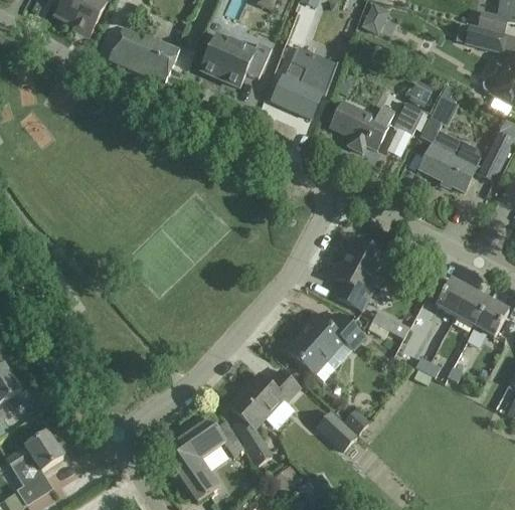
[(105,0),(61,0),(54,15),(90,33),(101,12),(99,11),(105,0)]
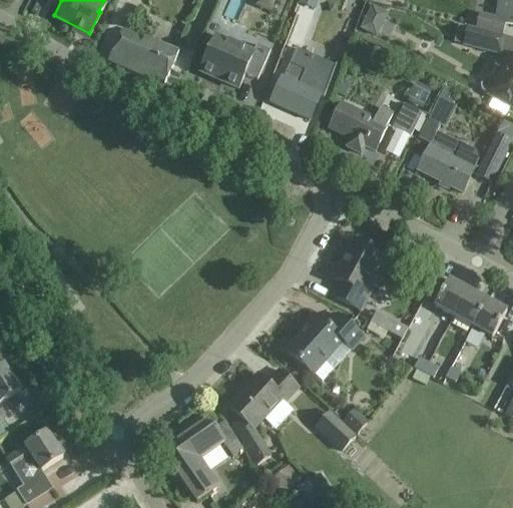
[(372,1),(359,25),(377,34),(389,10),(372,1)]
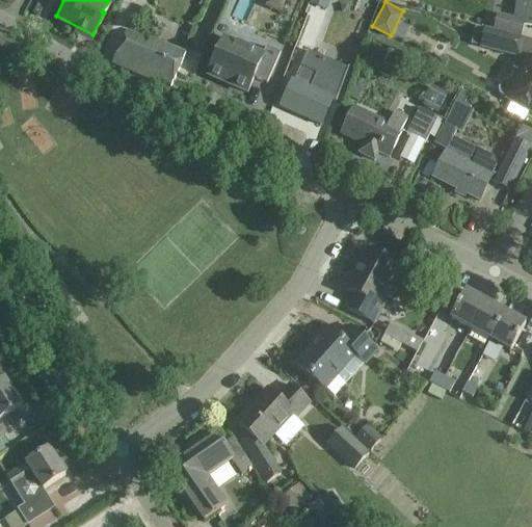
[(485,24),(485,25),(524,34),(521,33),(525,18),(497,10),(493,26),(485,24)]
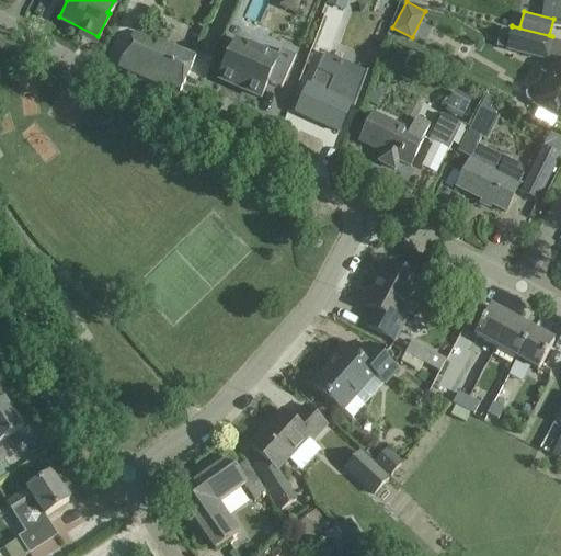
[(552,36),(512,26),(506,45),(547,56),(552,36)]
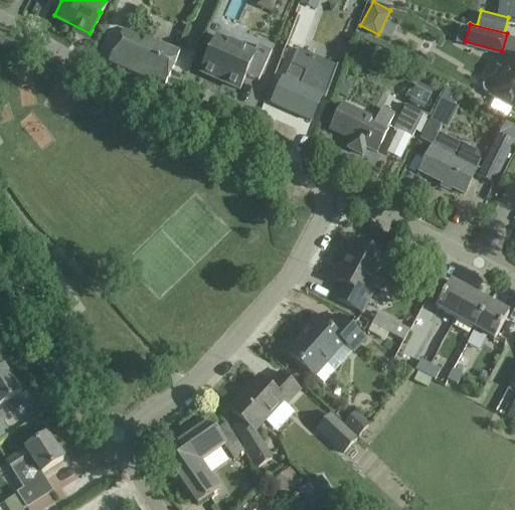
[(180,48),(123,25),(117,38),(109,57),(164,81),(173,63),(180,48)]
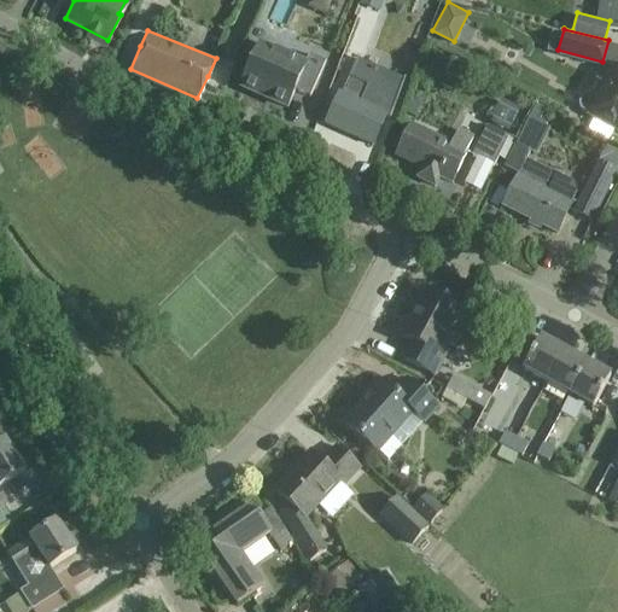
[(260,40),(242,82),(289,103),(296,85),(310,92),(326,56),(309,48),(304,59),(260,40)]
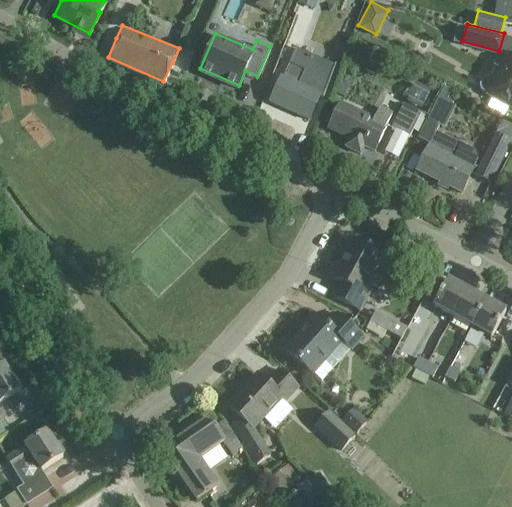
[(299,50),(295,48),(289,60),(283,74),(281,73),(269,99),(309,117),(317,99),(320,91),(323,93),(332,68),(298,52),(299,50)]
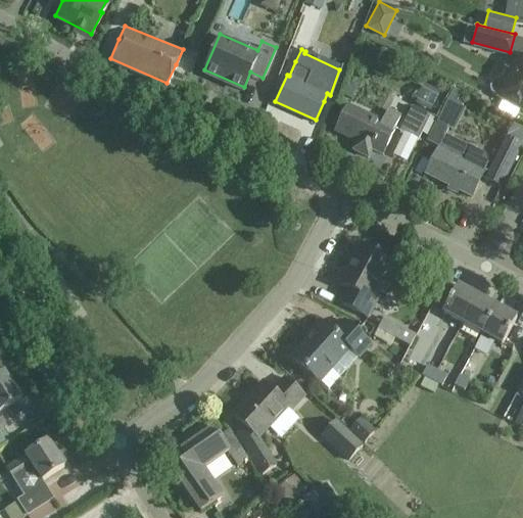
[(367,58),(366,52),(354,55),(357,61),(367,58)]
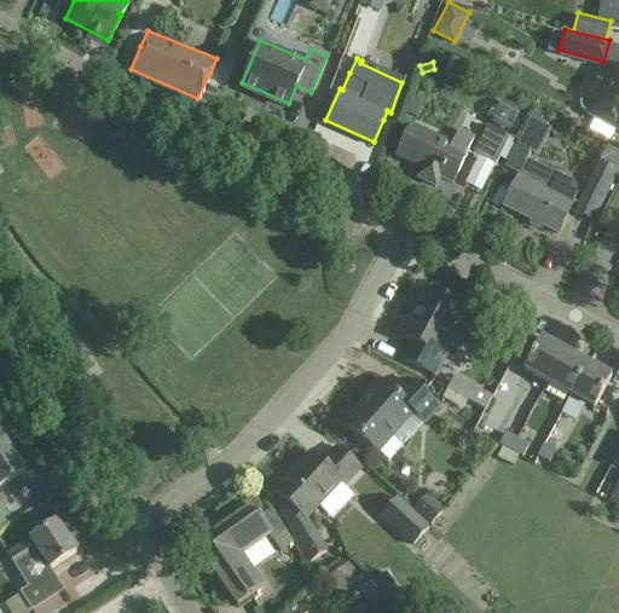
[(618,63),(615,62),(597,94),(589,90),(584,91),(579,99),(579,105),(618,127),(618,63)]
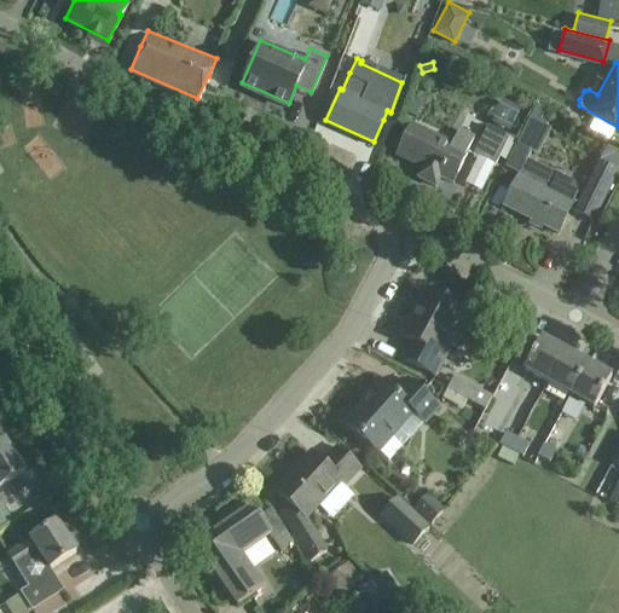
[(537,102),(530,115),(538,120),(545,105),(537,102)]
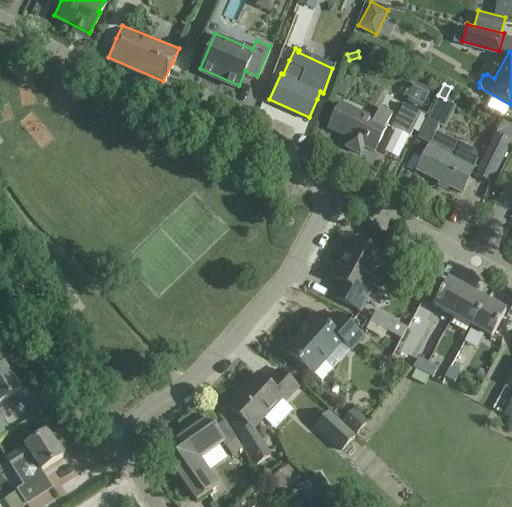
[(374,117),(340,100),(337,107),(328,125),(349,135),(345,143),(360,151),(364,143),(375,148),(383,130),(387,123),(393,110),(380,104),(374,117)]
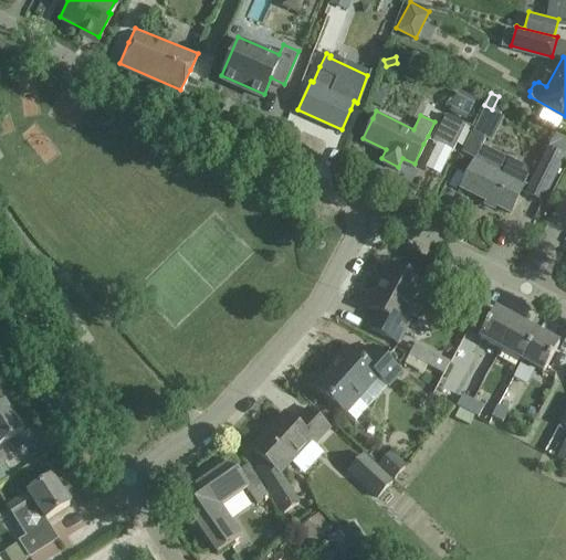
[(465,122),(446,112),(432,139),(452,149),(465,122)]
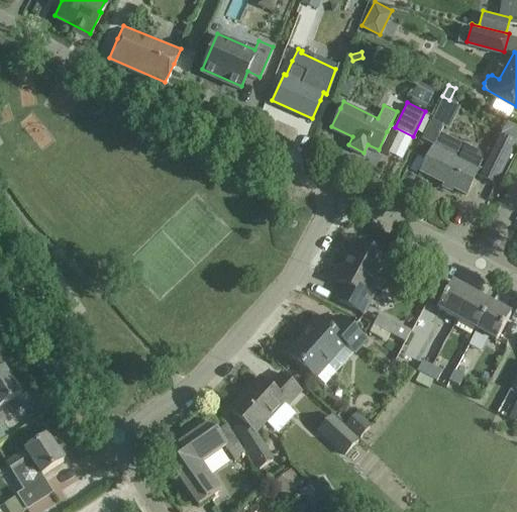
[(446,118),(434,112),(421,136),(433,142),(421,169),(466,191),(482,158),(481,150),(440,130),(446,118)]
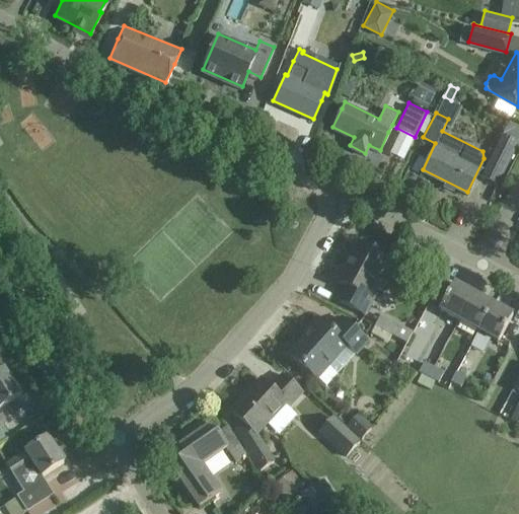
[(480,174),(497,182),(518,140),(502,132),(480,174)]
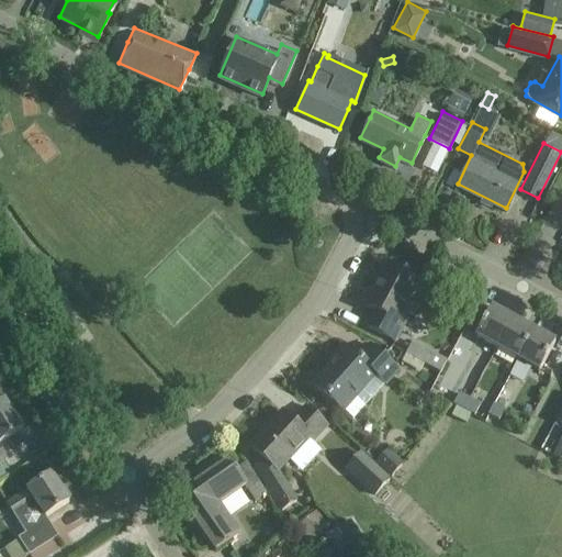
[(431,283),(389,259),(366,302),(374,308),(367,323),(394,338),(408,312),(415,315),(420,313),(434,289),(431,283)]
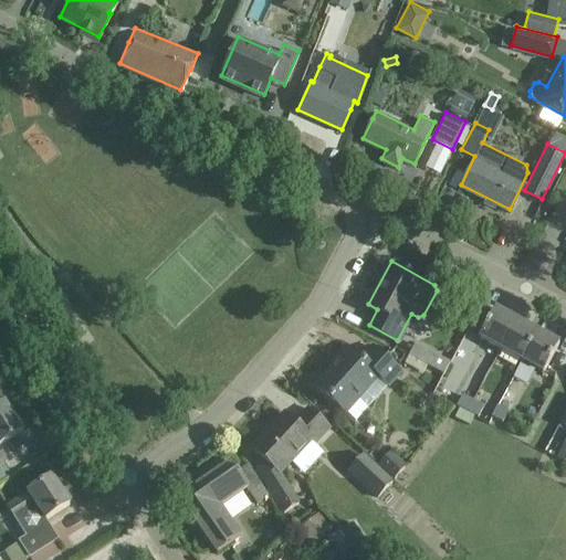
[(479,334),(501,345),(516,317),(494,305),(479,334)]
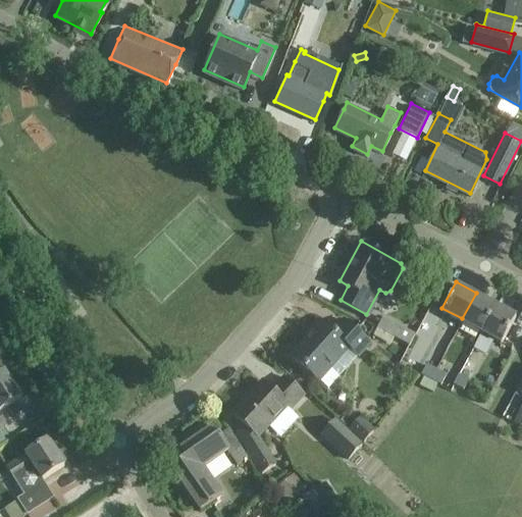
[(481,329),(496,303),(476,293),(462,318),(481,329)]
